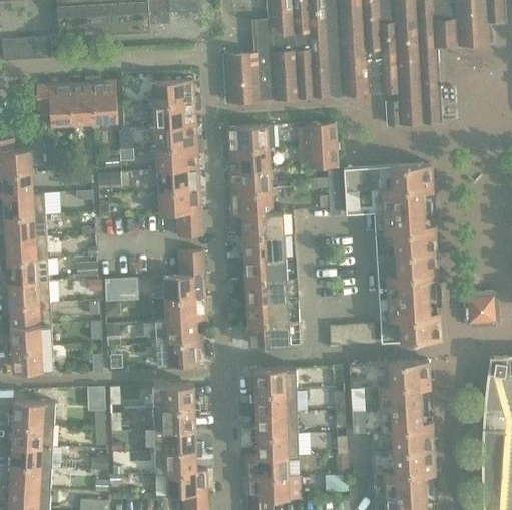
[(0,2),(41,0),(55,0),(58,39),(149,34),(147,0),(0,0),(0,2)]
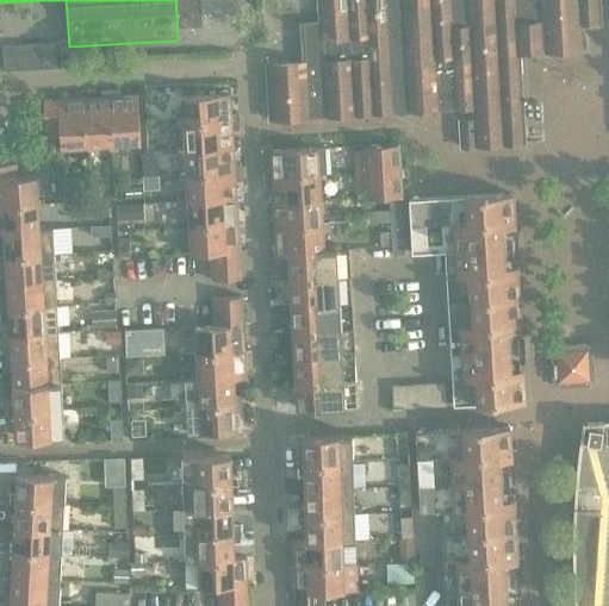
[(266,68),(268,124),(472,112),(472,124),(459,125),(460,151),(523,148),(519,57),(583,54),(580,16),(598,14),(597,0),(317,0),(319,26),(300,27),(303,66),(266,68)]
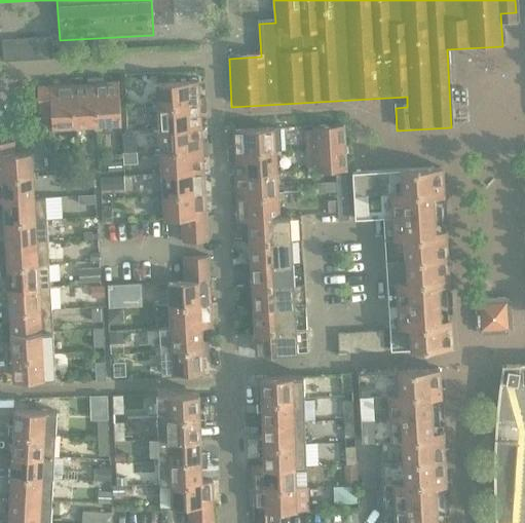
[(87,86),(72,87),(75,131),(95,128),(95,134),(98,134),(95,80),(87,81),(87,86)]
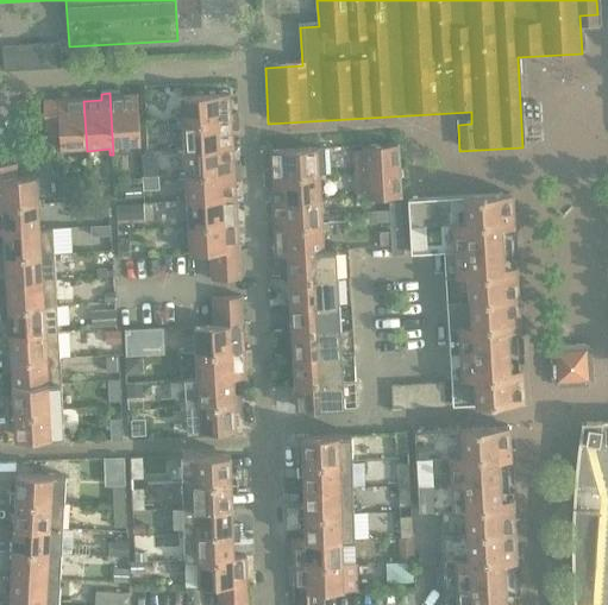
[(118,93),(110,93),(113,155),(117,155),(117,149),(139,147),(137,99),(118,100),(118,93)]
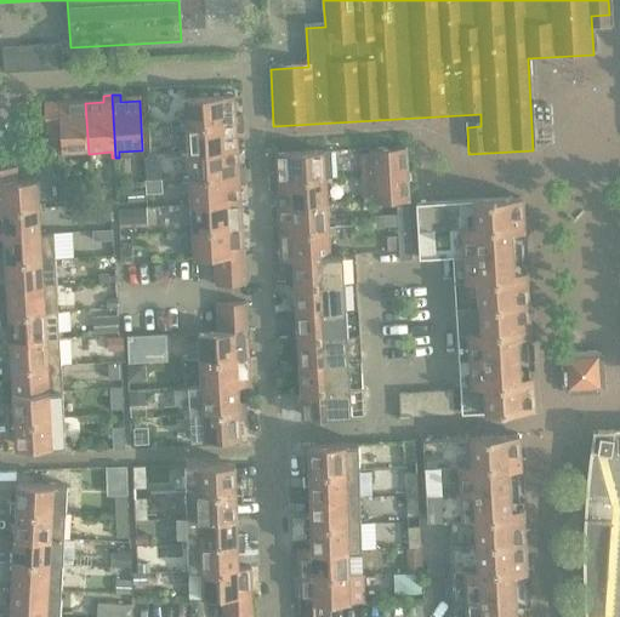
[(180,127),(180,131),(242,127),(242,118),(235,119),(234,100),(185,103),(186,126),(180,127)]
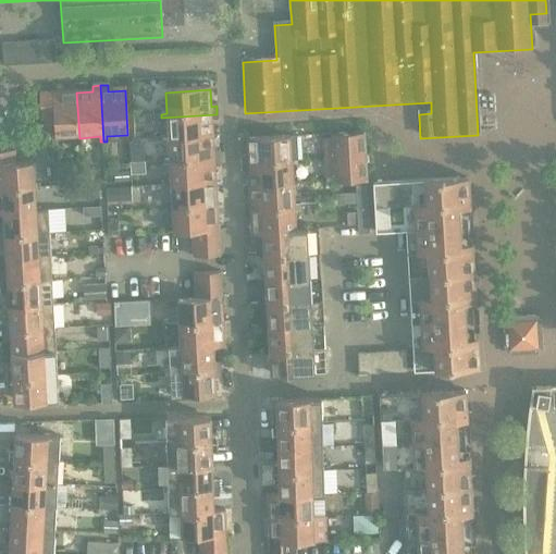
[(76,93),(39,95),(40,122),(53,121),(54,139),(79,138),(76,93)]
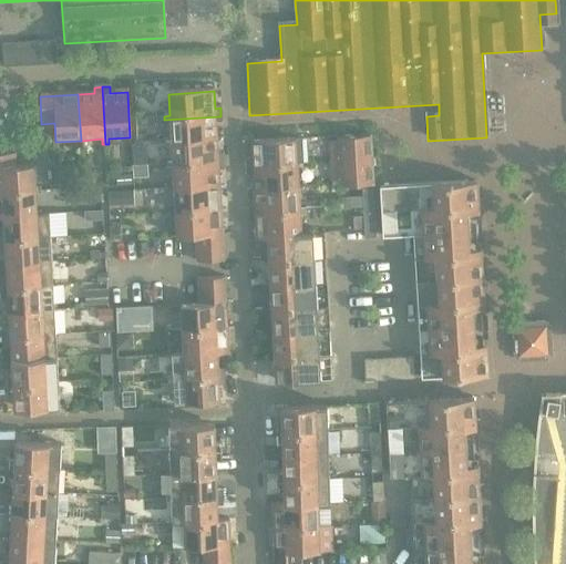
[(220,116),(164,120),(164,123),(170,122),(171,143),(216,140),(215,124),(222,124),(220,116)]
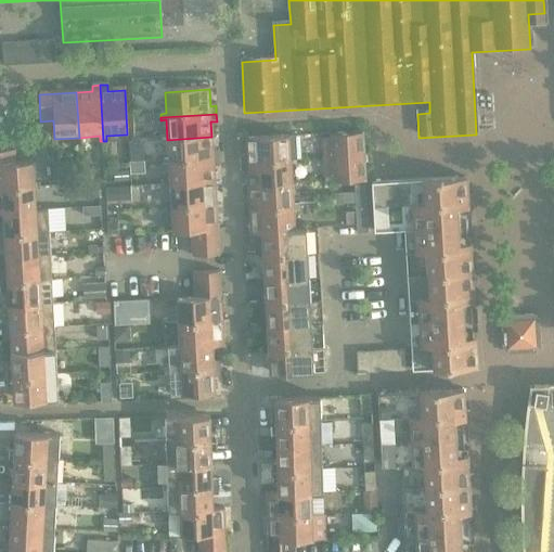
[(361,135),(332,137),(333,161),(334,184),(364,182),(361,135)]
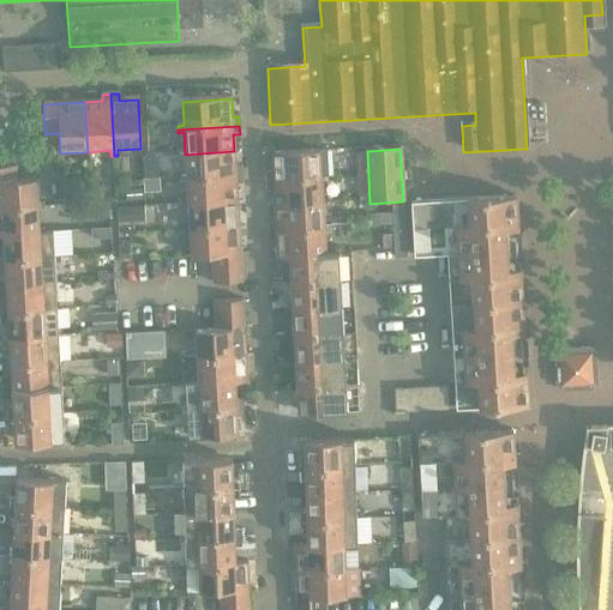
[(180,177),(181,181),(242,177),(242,169),(235,169),(234,151),(185,155),(186,176),(180,177)]
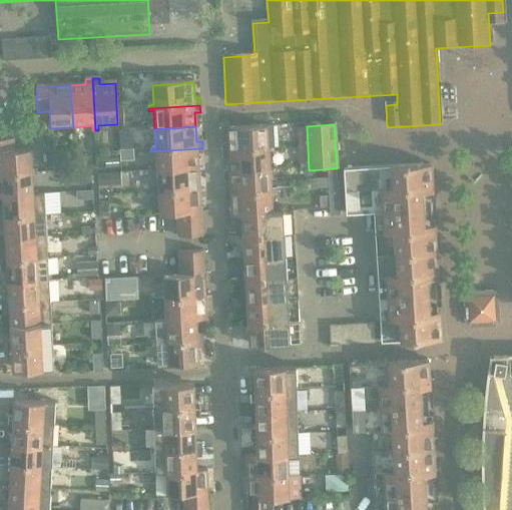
[(221,146),(221,153),(273,150),(278,149),(277,127),(267,128),(225,130),(226,145),(221,146)]
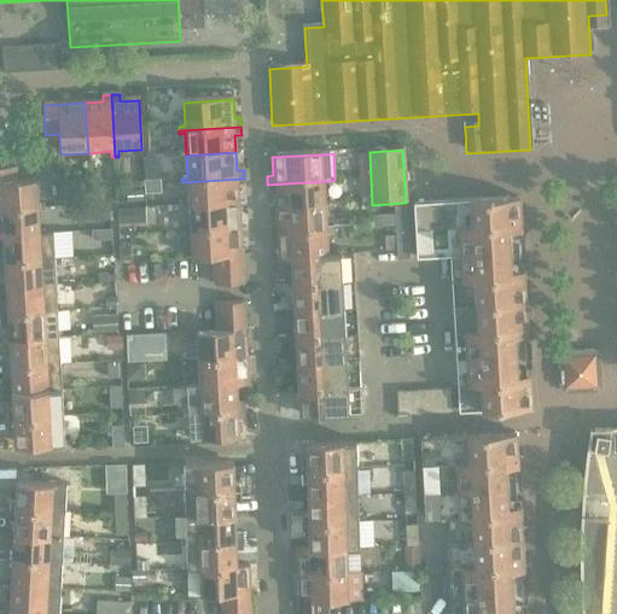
[(0,212),(44,210),(44,206),(38,206),(36,183),(16,185),(16,170),(0,170),(0,212)]
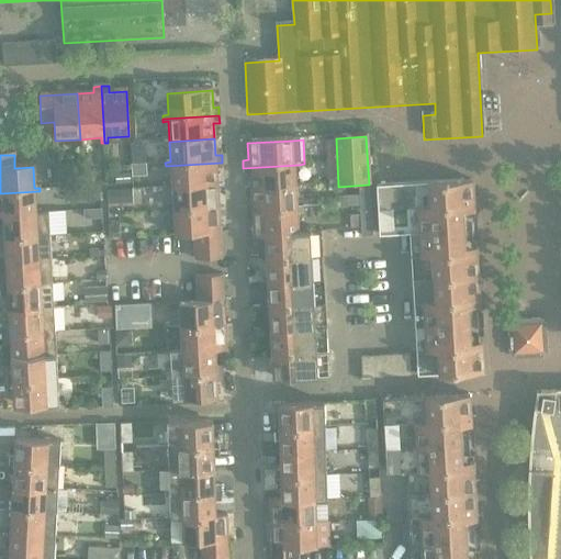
[(222,163),(166,166),(166,169),(170,168),(172,189),(217,187),(216,170),(222,170),(222,163)]
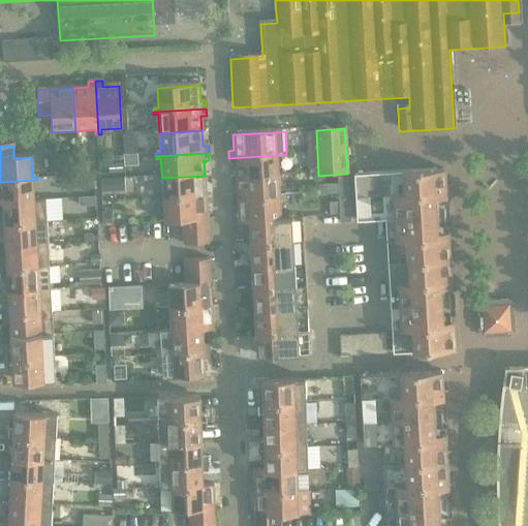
[(281,155),(228,158),(228,165),(235,164),(236,180),(278,178),(277,158),(281,158),(281,155)]
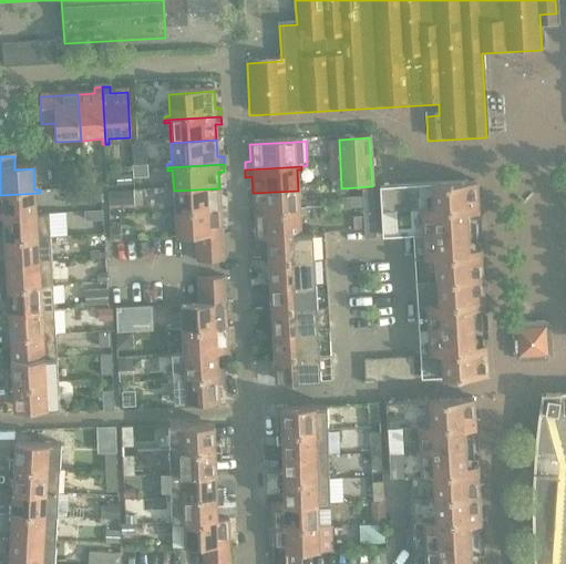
[(146,168),(132,170),(132,181),(147,180),(146,168)]
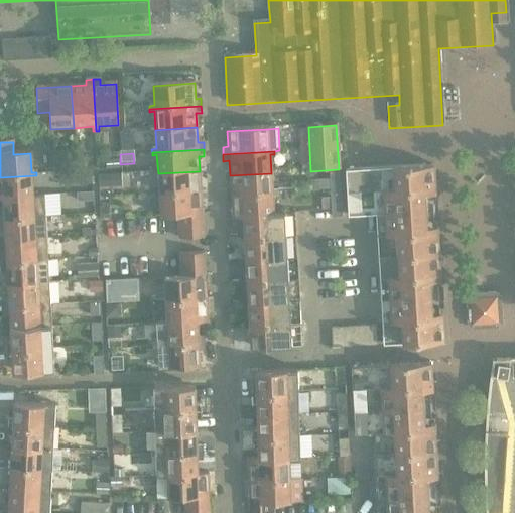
[(119,161),(105,162),(106,171),(119,170),(119,161)]
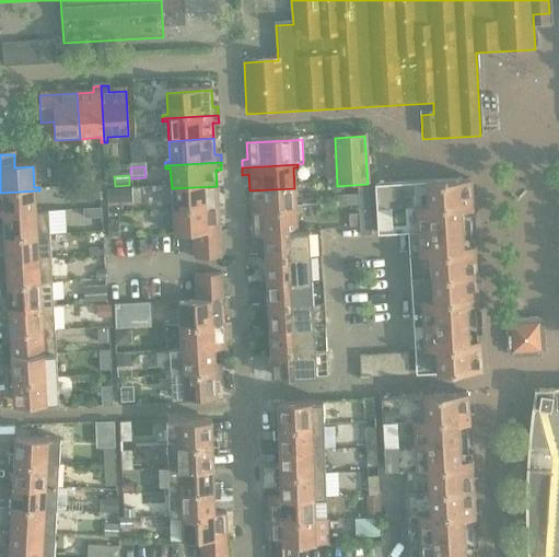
[(470,182),(374,187),(377,236),(407,235),(416,376),(481,373),(479,337),(481,337),(480,320),(484,318),(482,311),(478,312),(474,243),(478,243),(478,234),(476,234),(475,217),(473,217),(470,182)]
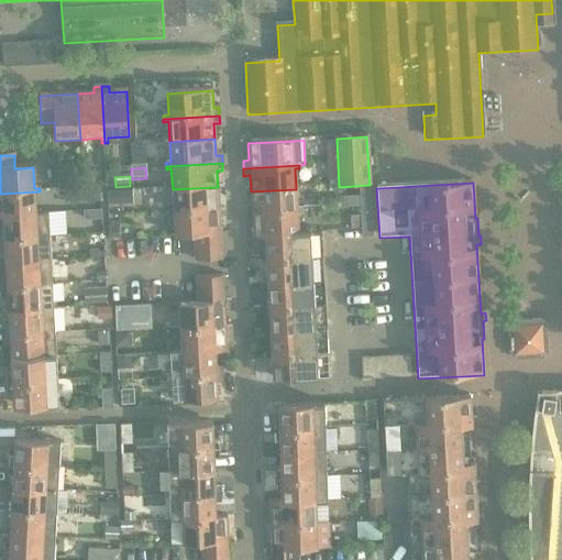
[(218,187),(173,189),(174,213),(219,210),(218,187)]
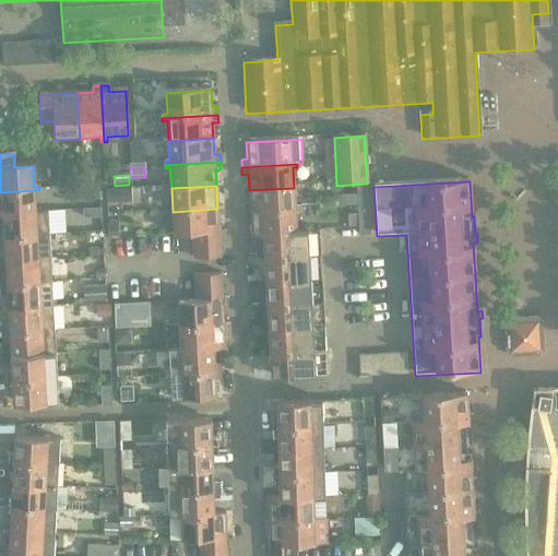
[(244,206),(244,214),(300,211),(300,208),(295,208),(294,188),(249,190),(250,205),(244,206)]
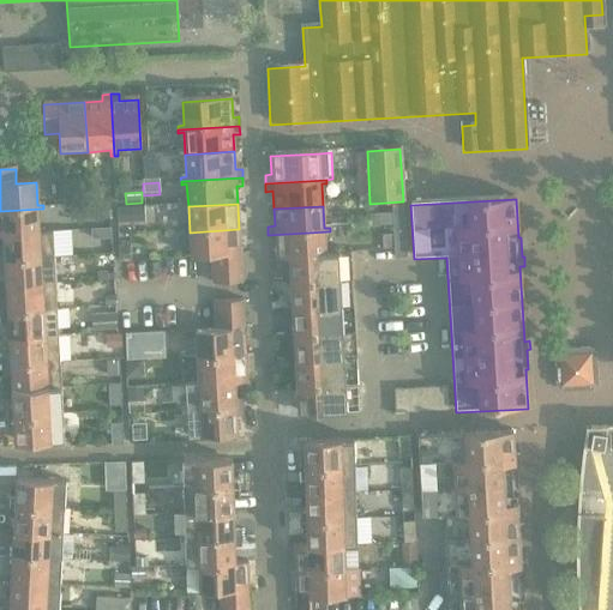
[(391,209),(392,222),(404,221),(403,207),(391,209)]
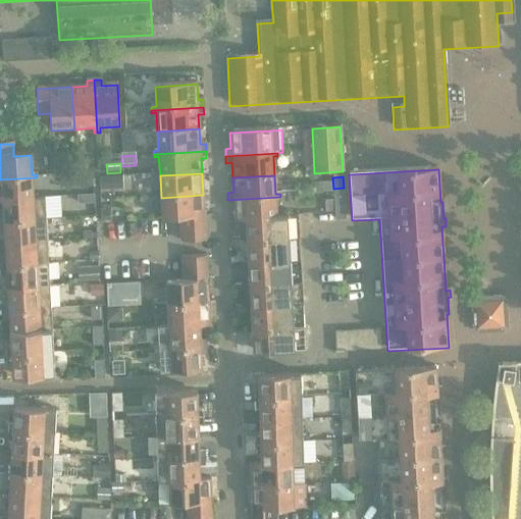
[(37,177),(0,179),(0,202),(3,203),(3,202),(34,200),(34,199),(33,180),(38,180),(37,177)]
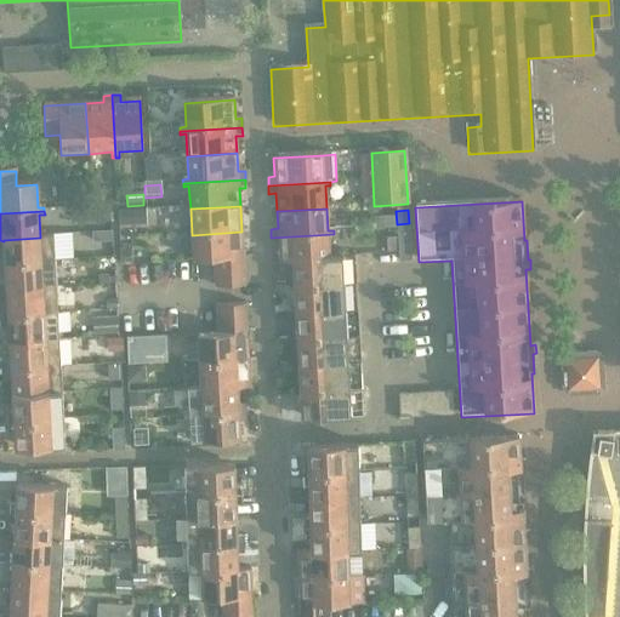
[(136,212),(118,213),(119,228),(137,227),(136,212)]
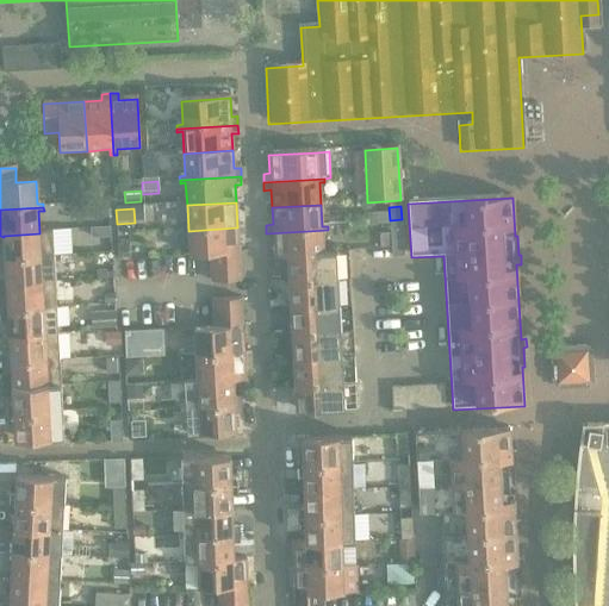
[(402,219),(390,220),(391,233),(403,232),(402,219)]
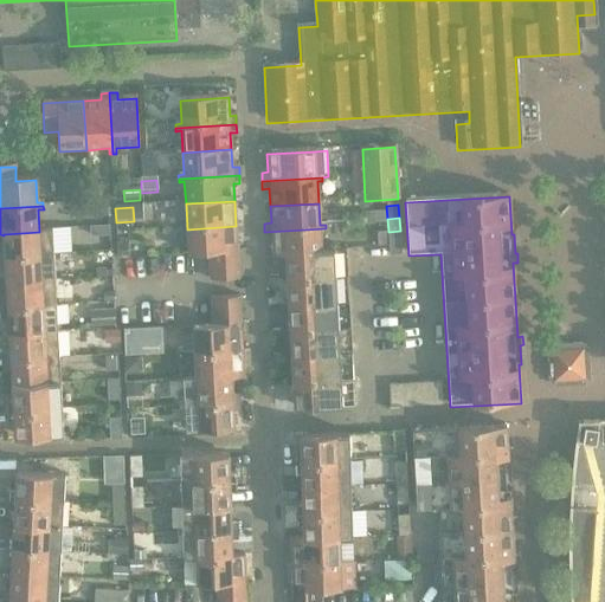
[(236,226),(187,230),(188,256),(208,254),(210,269),(238,266),(236,226)]
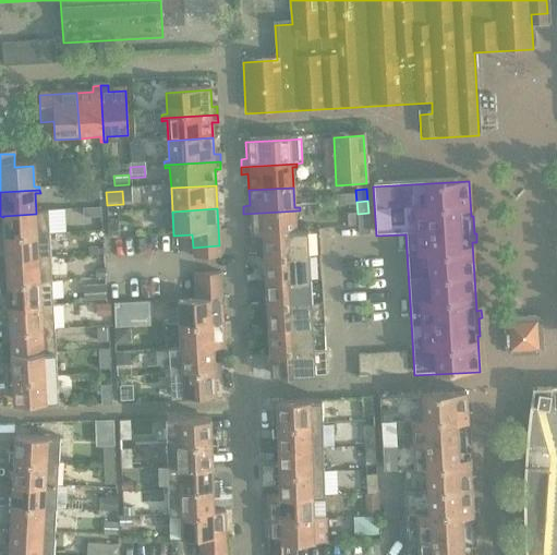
[(100,210),(87,210),(88,224),(101,222),(100,210)]
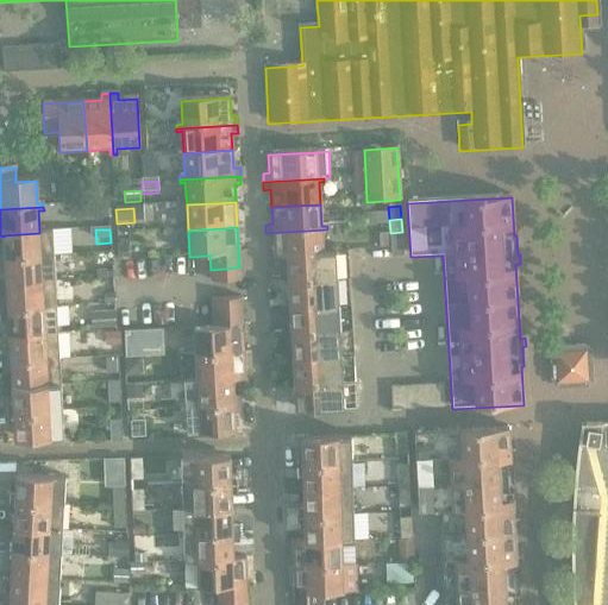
[(327,229),(265,233),(267,241),(273,241),(274,259),(287,259),(293,258),(323,256),(323,254),(321,233),(327,233),(327,229)]
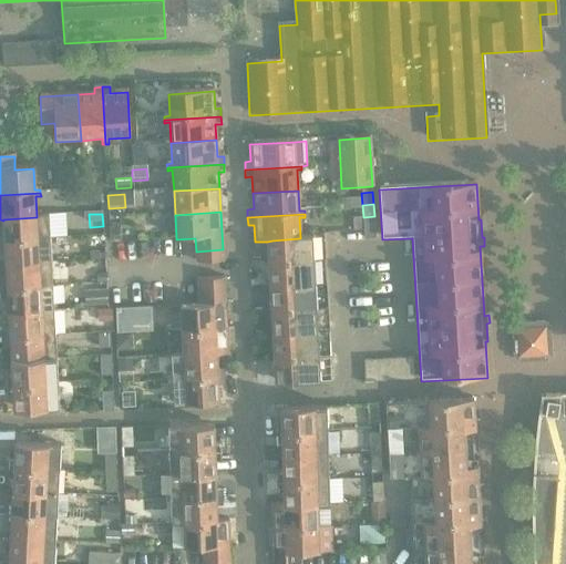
[(0,243),(50,241),(48,215),(37,216),(37,217),(3,219),(3,221),(3,232),(0,232),(0,243)]
